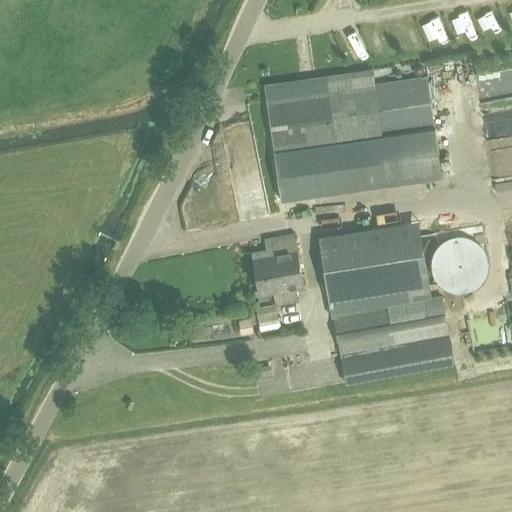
[(429,76),(267,97),(281,198),(442,177),(429,76)]
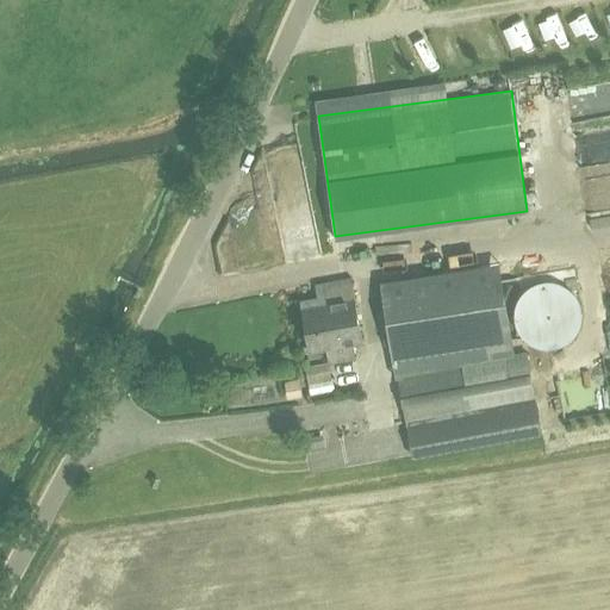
[(609,154),(574,163),(577,173),(609,165),(609,154)]
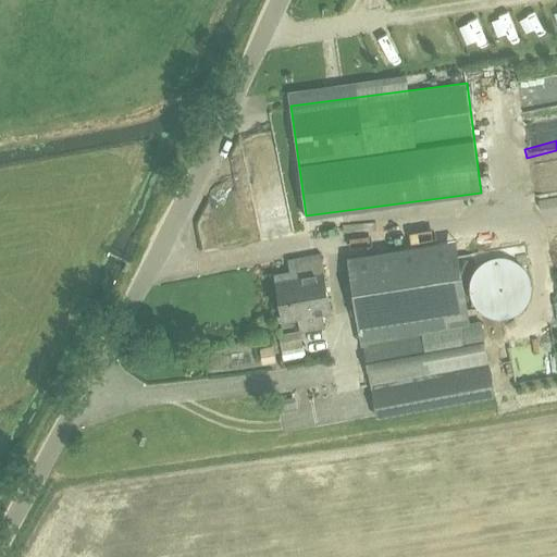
[(556,185),(535,185),(534,196),(556,196),(556,185)]
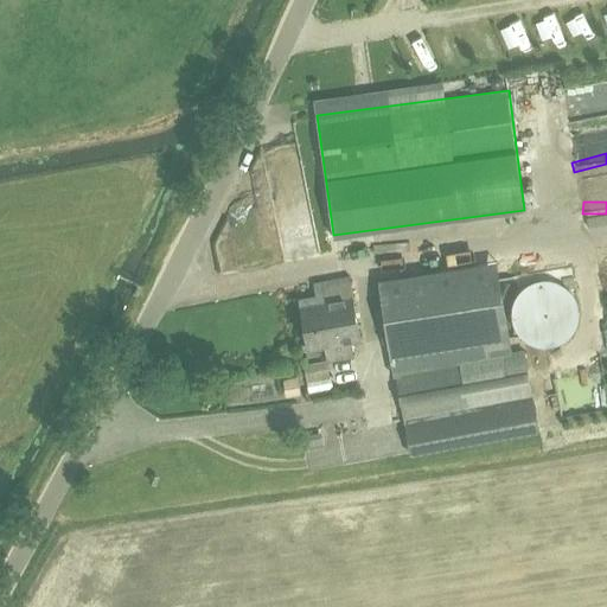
[(379,282),(393,362),(511,342),(498,262),(379,282)]
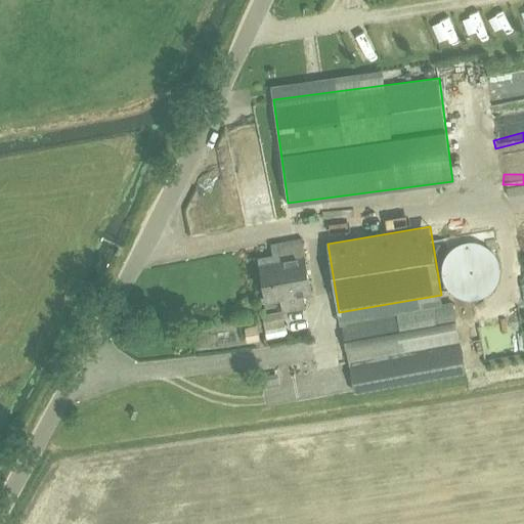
[(281,302),(284,312),(305,309),(303,298),(311,296),(302,241),(277,246),(279,261),(260,265),(267,304),(281,302)]
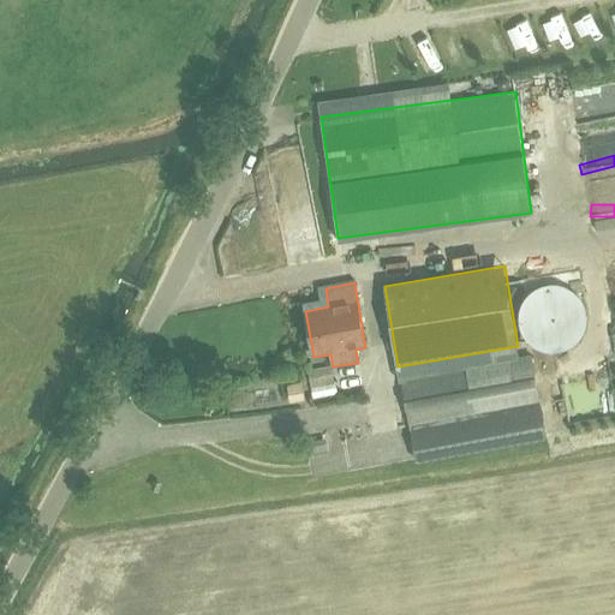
[(402,380),(410,430),(415,455),(547,431),(532,356),(466,368),(402,380)]
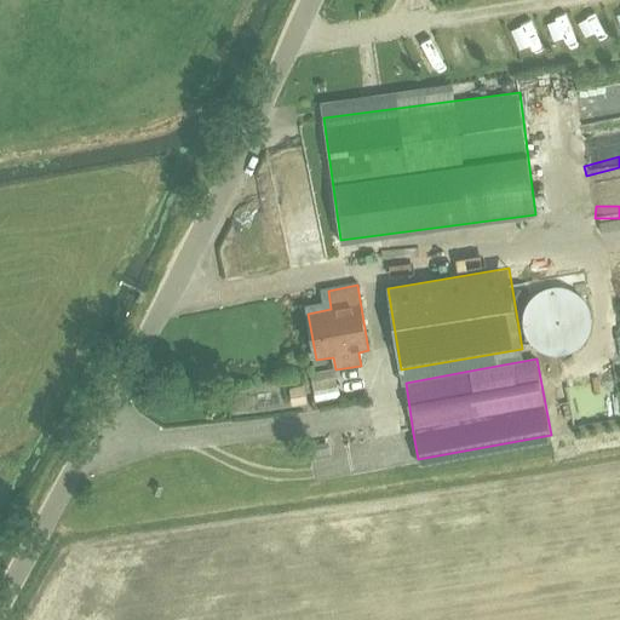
[(342,399),(336,369),(309,375),(315,403),(342,399)]
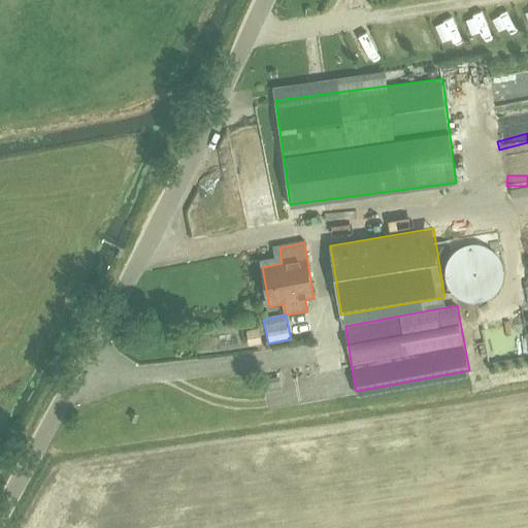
[(264,388),(281,386),(279,375),(262,377),(264,388)]
